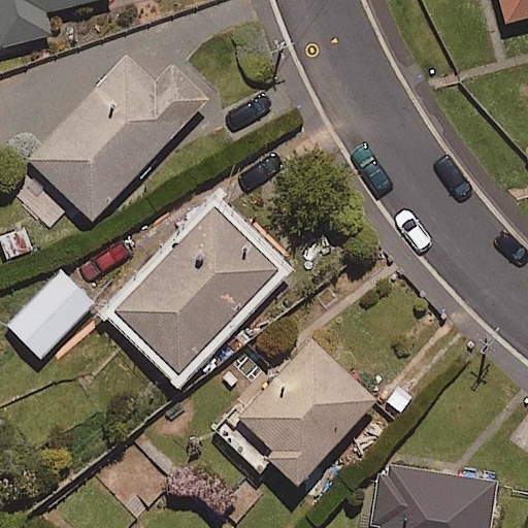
[(99,0),(0,0),(0,44),(48,34),(44,12),(99,0)]
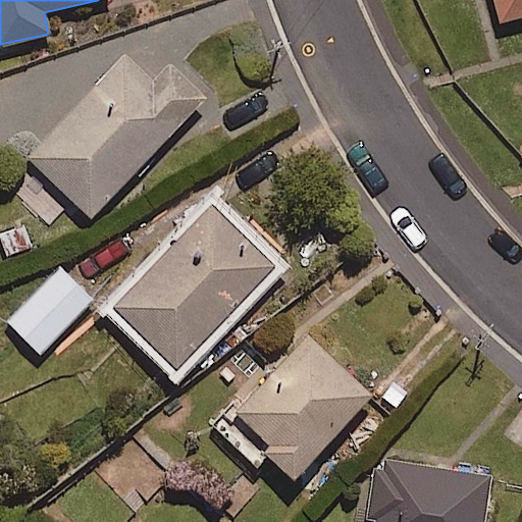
[(521,0),(493,0),(500,21),(521,15),(521,0)]
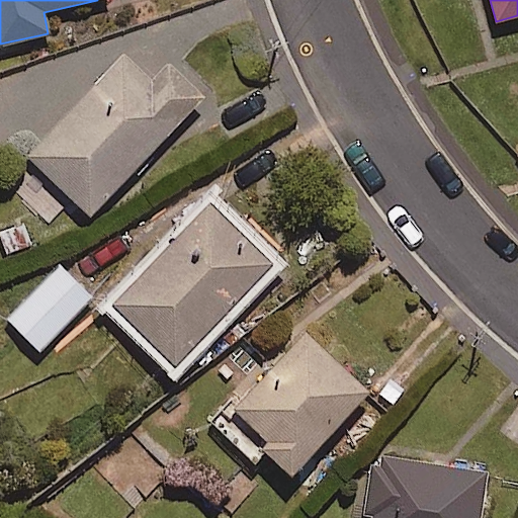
[(153,83),(127,58),(27,154),(86,214),(206,98),(173,63),(153,83)]
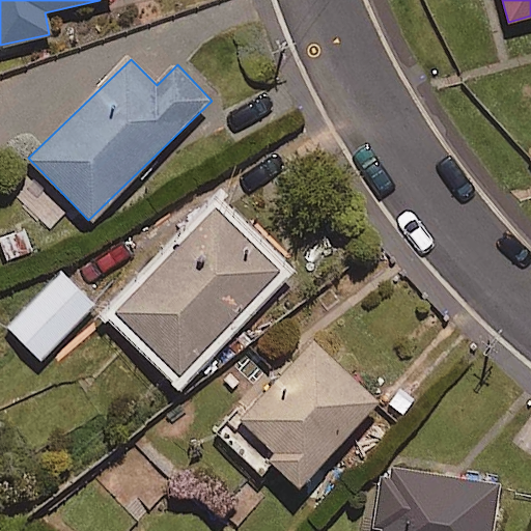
[(116,312),(198,392),(248,340),(228,322),(276,273),(213,213),(116,312)]
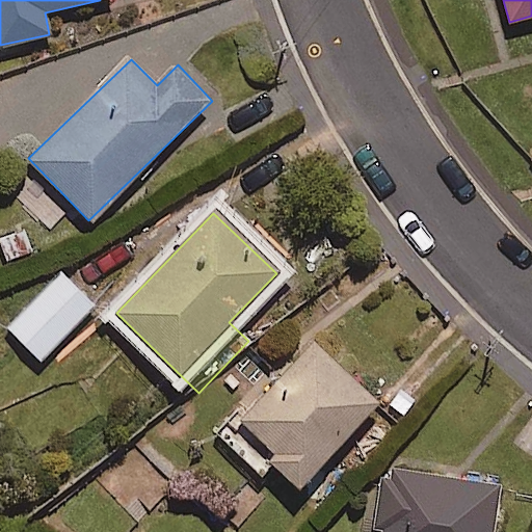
[(94,308),(62,275),(7,327),(38,361),(94,308)]
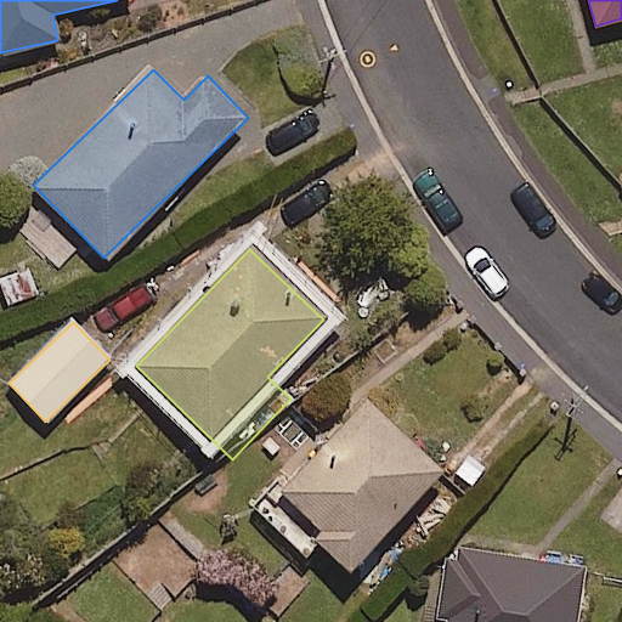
[(442,476),(369,403),(300,473),(294,465),(255,505),(305,555),(317,543),(346,572),(442,476)]
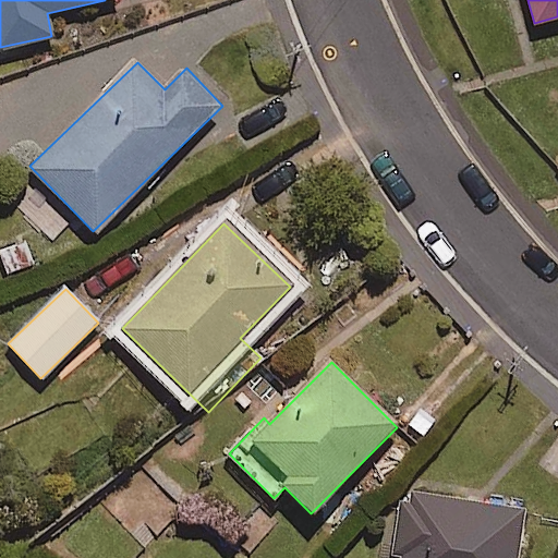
[(518,557),(525,511),(413,493),(402,557),(518,557)]
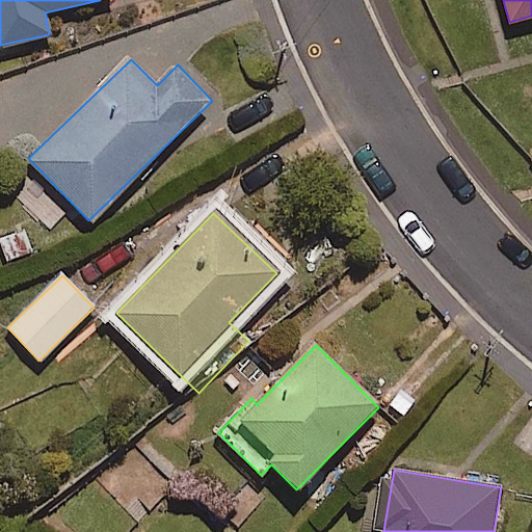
All buildings are outlined.
